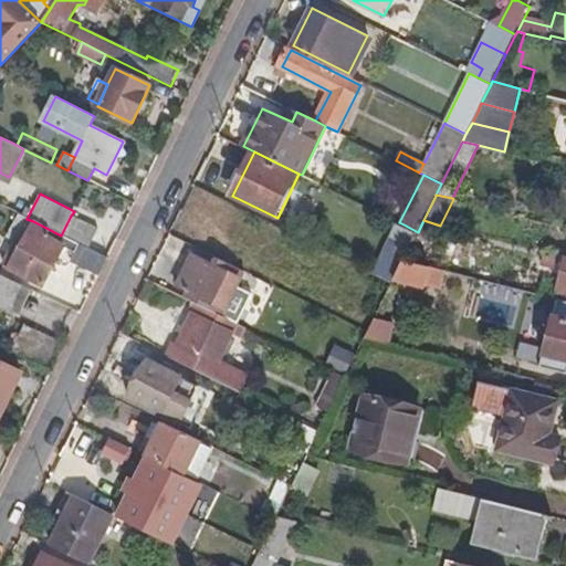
[(0,262),(23,275),(30,263),(14,255),(33,221),(27,219),(17,213),(3,238),(11,242),(0,262)]
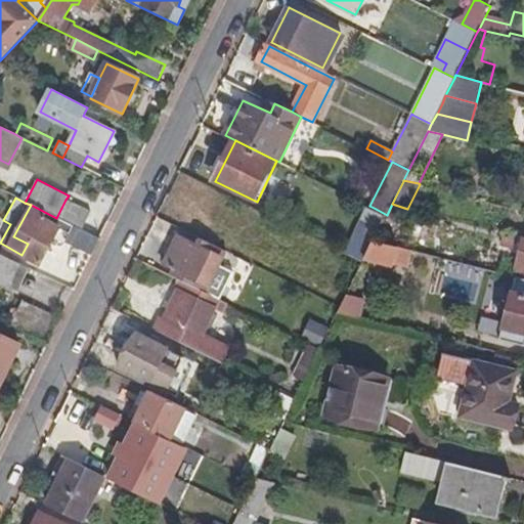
[(89,212),(66,200),(56,218),(81,229),(89,212)]
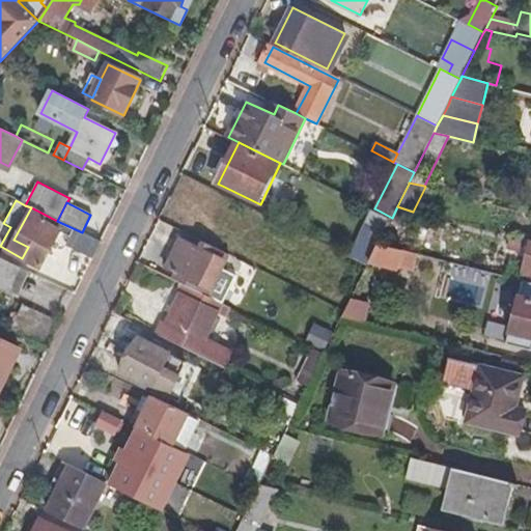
[(40,269),(60,230),(68,235),(77,240),(72,248),(92,258),(101,242),(82,232),(57,221),(31,207),(14,240),(28,247),(22,258),(40,269)]
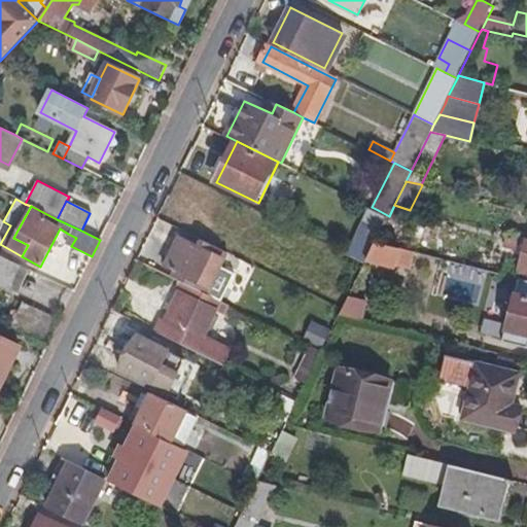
[(71,246),(76,238),(68,234),(64,242),(71,246)]
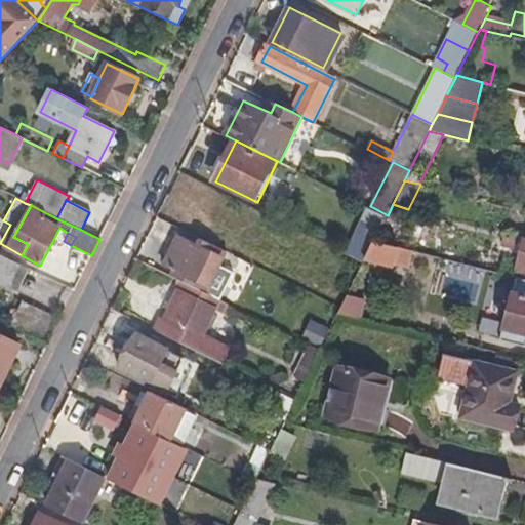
[(515,251),(519,238),(505,235),(500,248),(515,251)]
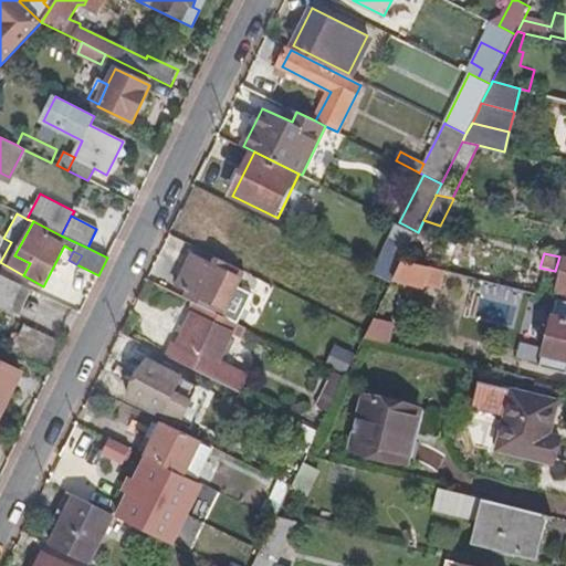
[(182,296),(195,302),(232,321),(248,292),(232,284),(240,269),(217,258),(212,264),(194,254),(178,285),(186,289),(182,296)]
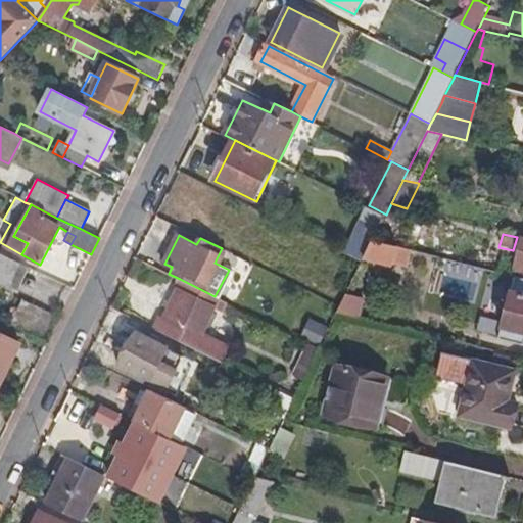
[(522,238),(517,237),(513,250),(508,275),(513,277),(522,279),(522,238)]
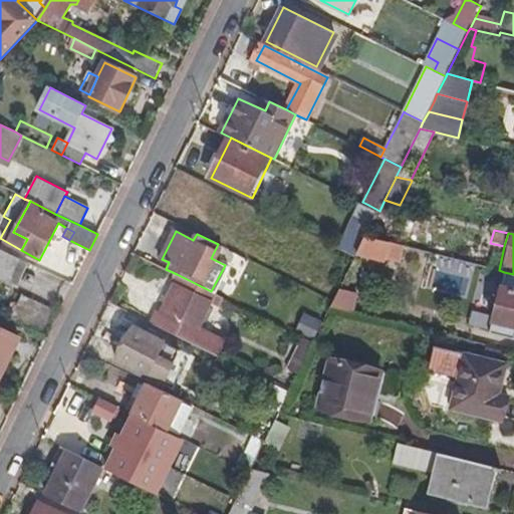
[(356,255),(364,240),(351,234),(344,249),(356,255)]
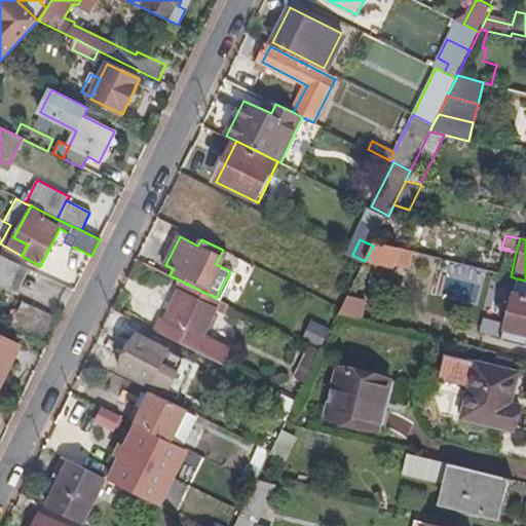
[(412,267),(415,252),(375,241),(373,246),(365,261),(364,264),(371,266),(373,261),(397,266),(397,264),(412,267)]
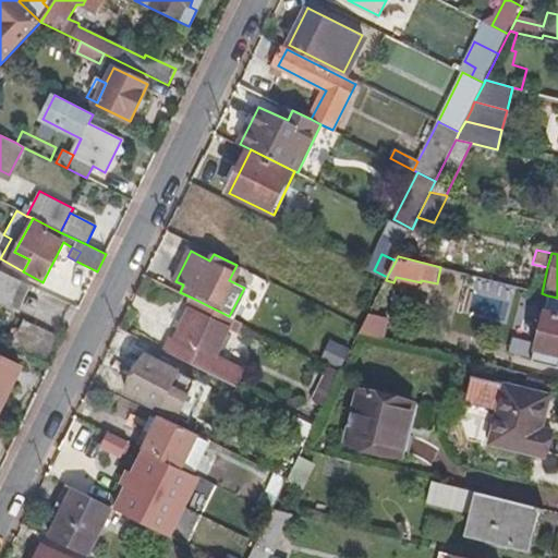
[(0,299),(9,303),(19,281),(0,271),(0,299)]
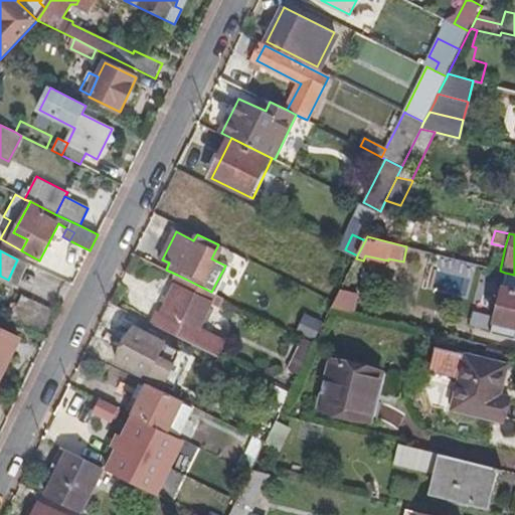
[(15,287),(26,265),(17,260),(8,280),(6,283),(15,287)]
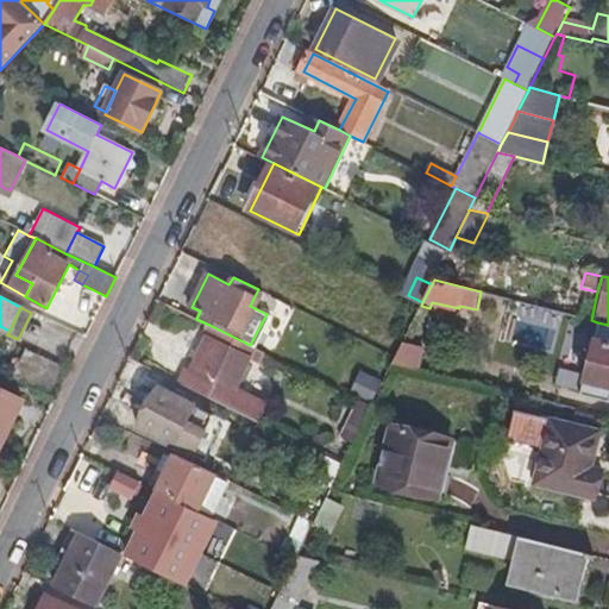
[(608,387),(608,325),(597,322),(582,387),(606,393),(607,387),(608,387)]
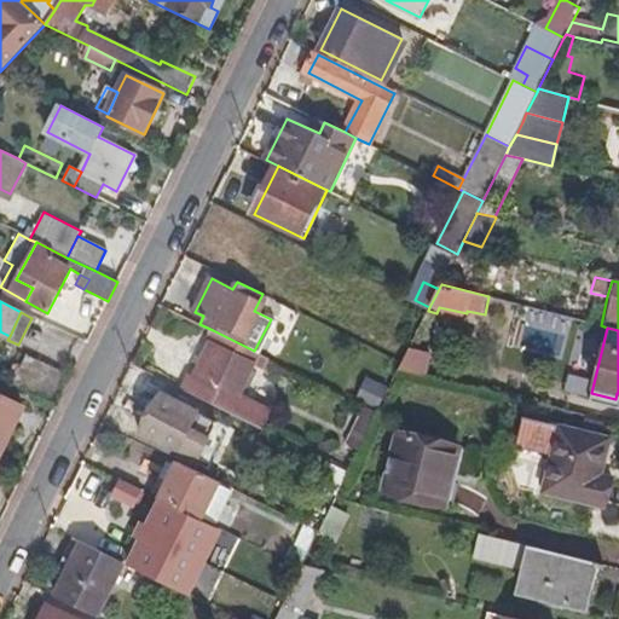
[(238,395),(255,364),(265,369),(270,358),(254,351),(213,330),(196,363),(200,365),(194,379),(189,375),(181,389),(262,429),(271,412),(238,395)]
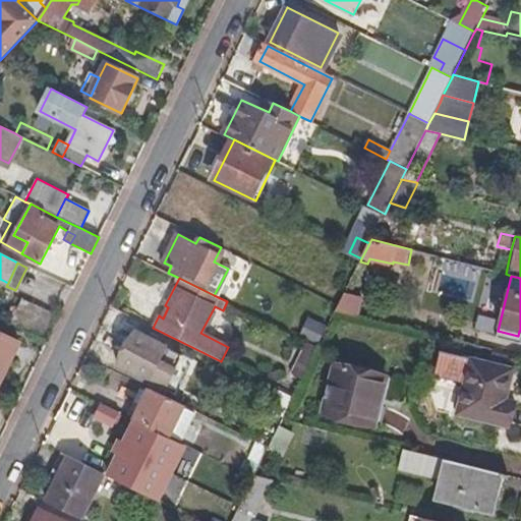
[(356,316),(361,296),(345,292),(339,305),(336,311),(356,316)]
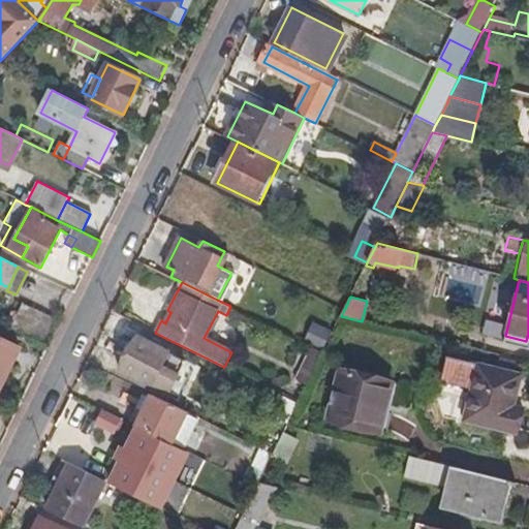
[(48,347),(61,320),(41,311),(39,314),(21,305),(9,329),(48,347)]
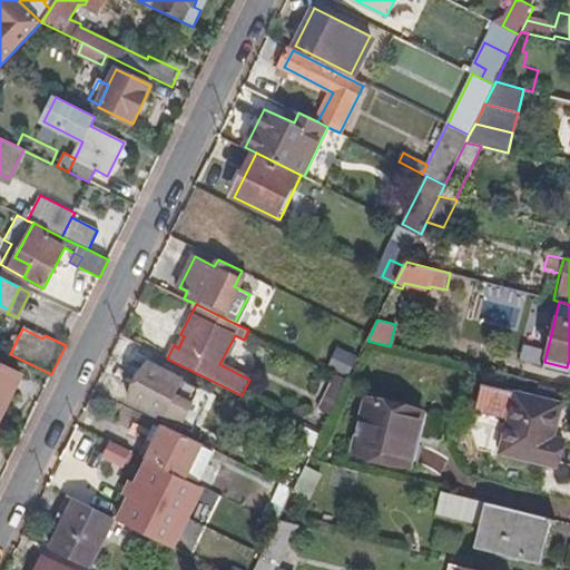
[(349,379),(354,366),(359,359),(337,349),(328,370),(334,372),(349,379)]
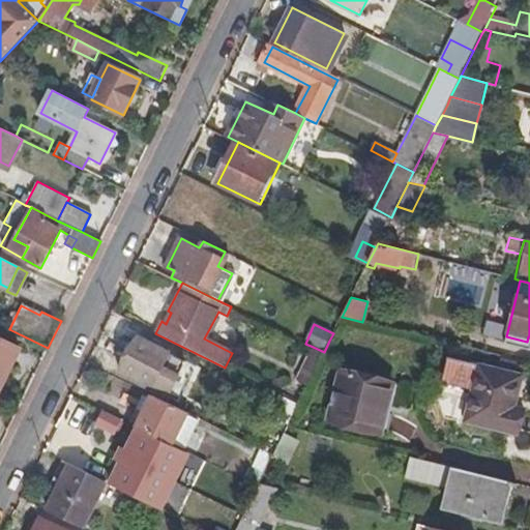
[(169,351),(156,345),(138,335),(120,372),(168,394),(185,359),(169,351)]
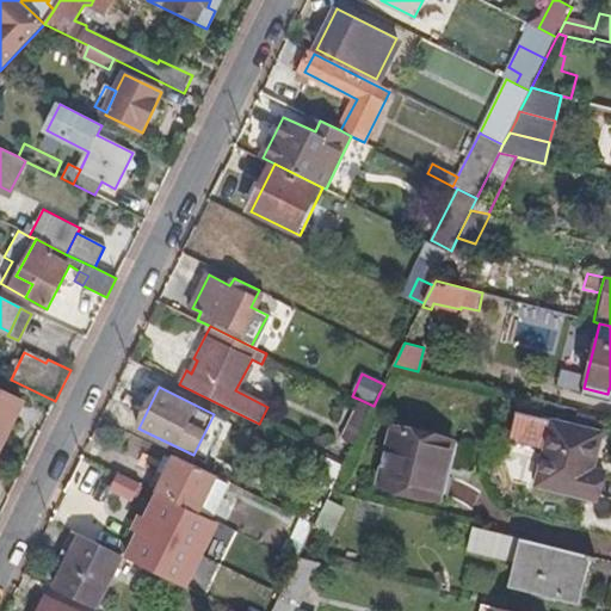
[(184,389),(180,397),(195,405),(198,396),(184,389)]
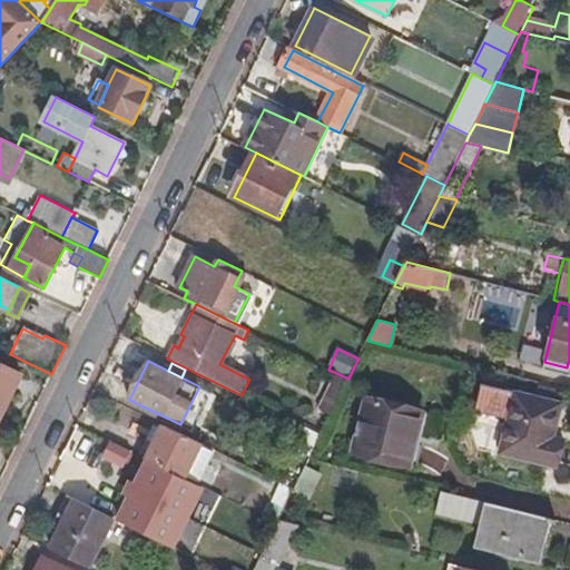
[(0,415),(20,374),(0,364),(0,415)]
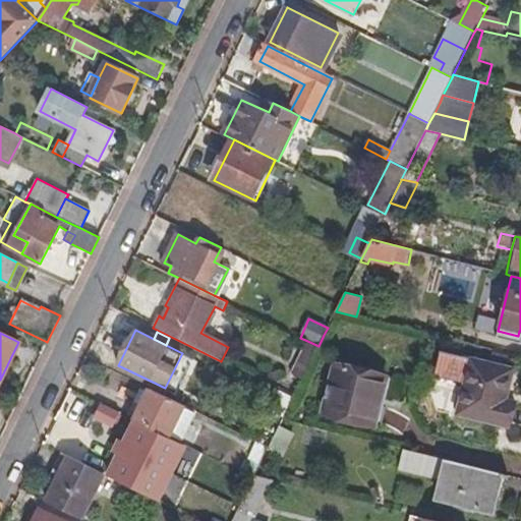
[(302,380),(319,346),(305,340),(288,373),(302,380)]
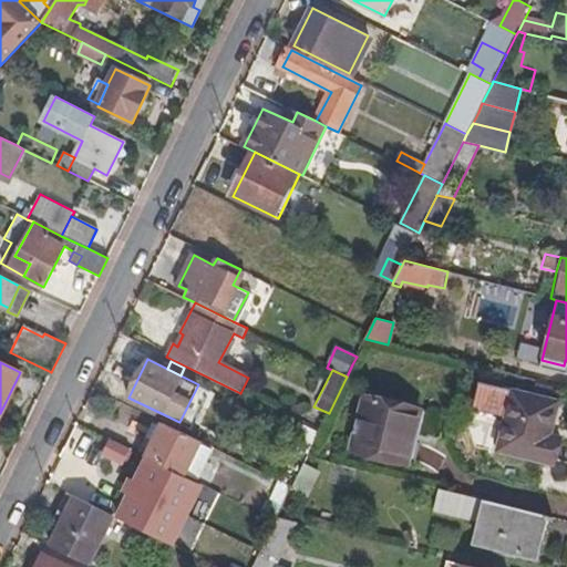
[(512,414),(517,390),(483,381),(476,405),(512,414)]
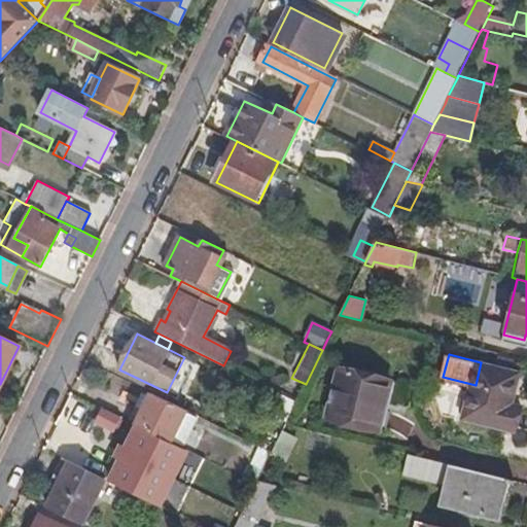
[(513,403),(520,372),(481,362),(476,385),(467,416),(518,429),(523,407),(513,403)]
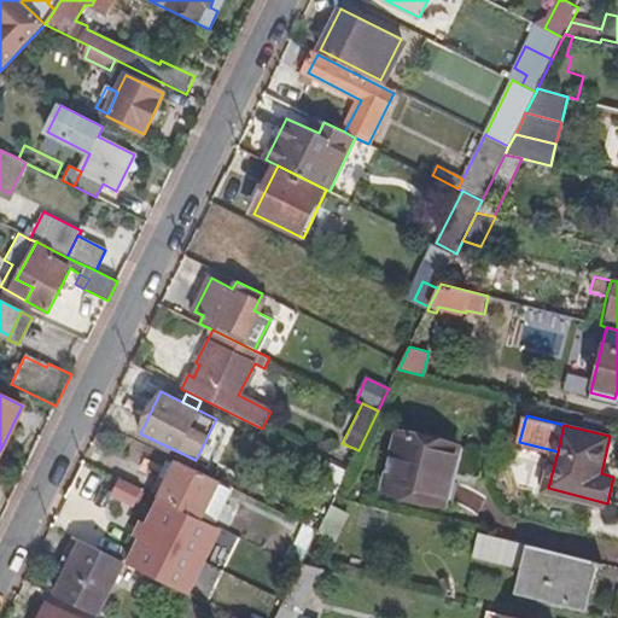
[(445,507),(460,448),(406,433),(390,494),(445,507)]
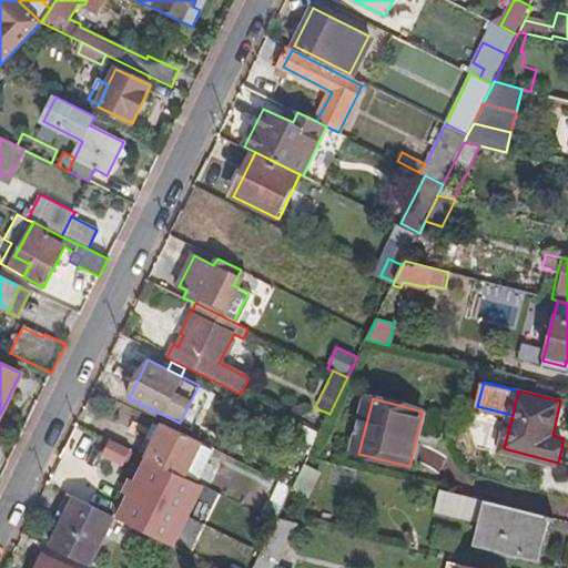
[(216,448),(163,422),(161,426),(152,422),(138,448),(146,454),(145,457),(148,458),(199,484),(216,448)]
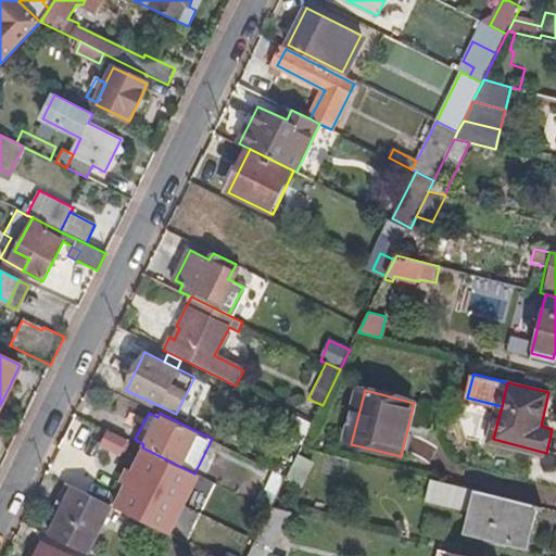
[(301,443),(310,425),(292,415),(282,433),(301,443)]
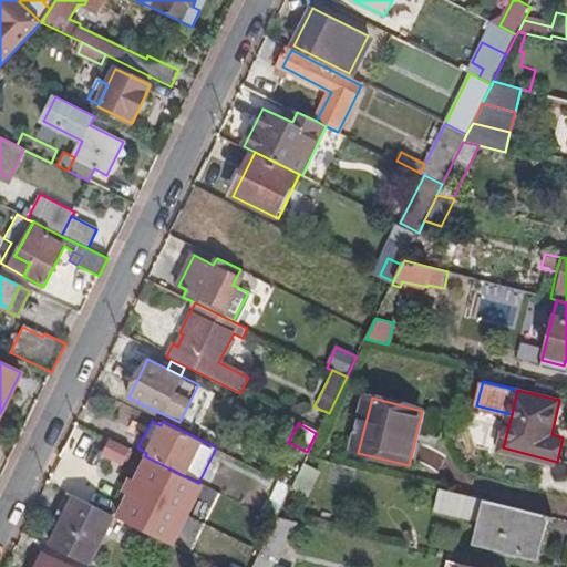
[(111,440),(105,455),(125,463),(131,447),(111,440)]
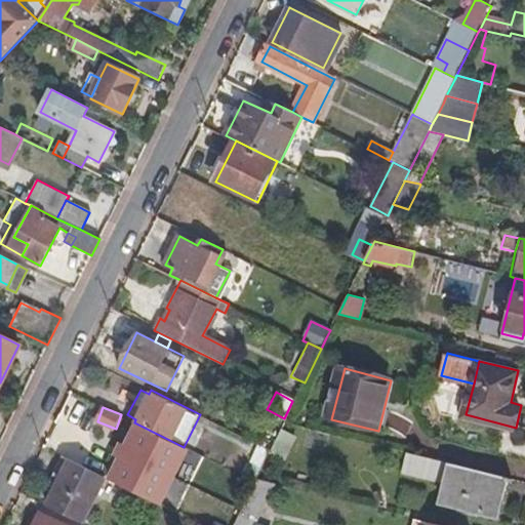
[(184,447),(136,423),(125,445),(121,443),(115,455),(119,457),(109,479),(157,502),(185,448),(184,447)]
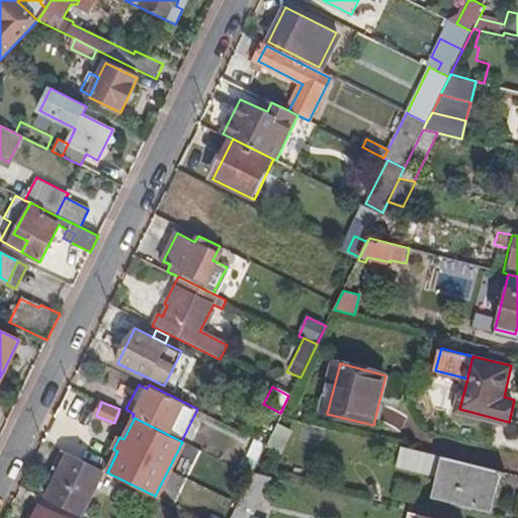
[(280,454),(291,431),(277,425),(267,444),(266,446),(280,454)]
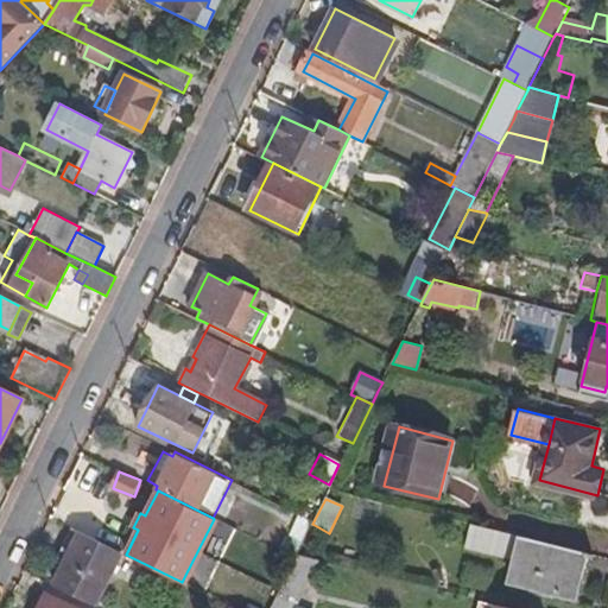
[(312,524),(314,521),(301,514),(290,537),(285,534),(278,550),(296,559),(298,553),(312,524)]
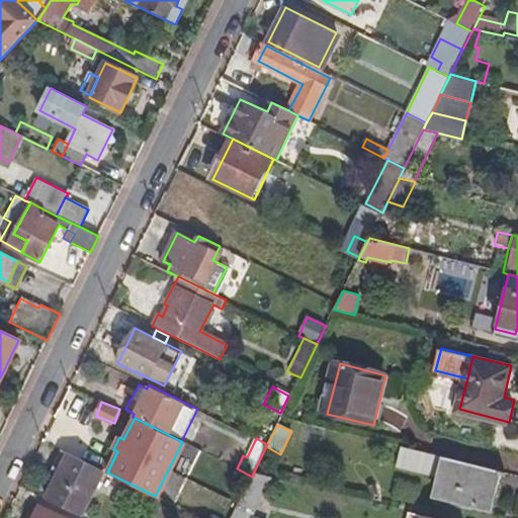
[(401,447),(397,464),(439,476),(435,494),(489,508),(498,470),(401,447)]
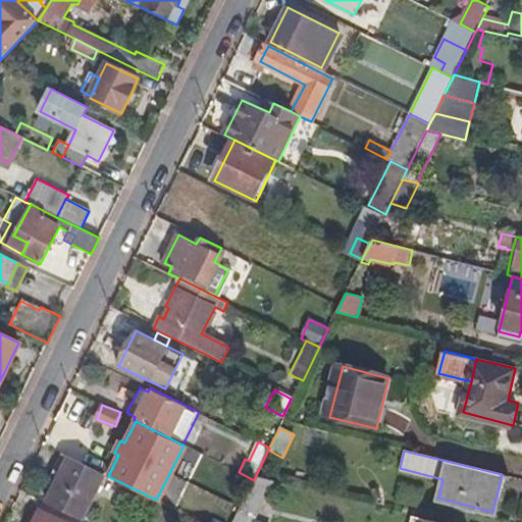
[(80,520),(103,473),(98,471),(68,457),(46,503),(80,520)]
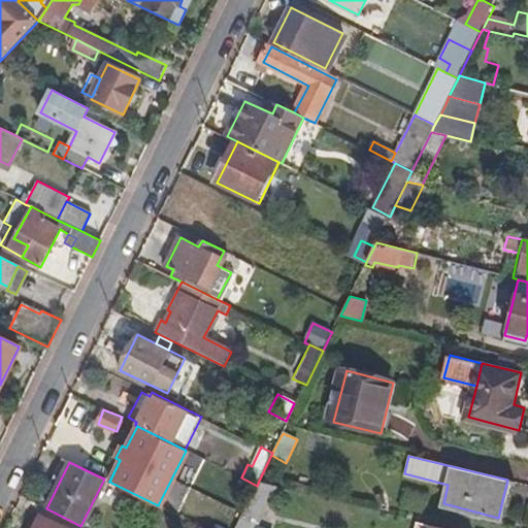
[(253,527),(255,525),(274,485),(259,481),(257,486),(235,527),(253,527)]
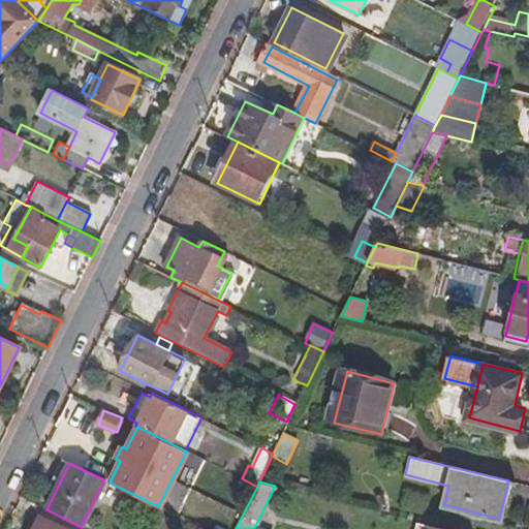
[(65,528),(39,517),(33,528),(65,528)]
